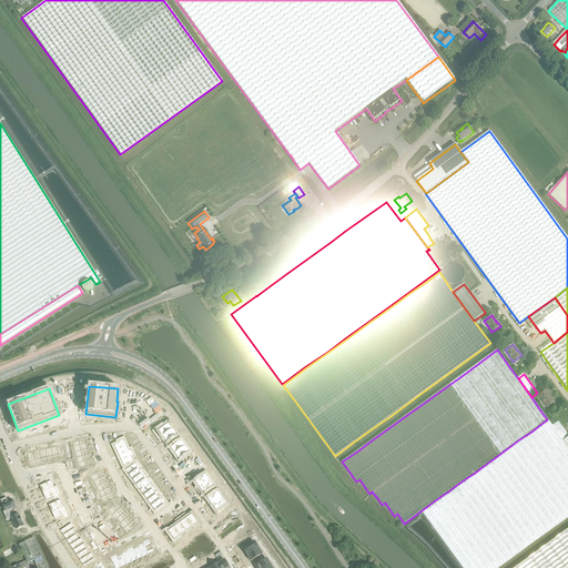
[(547,407),(555,402),(549,395),(550,395),(547,391),(538,396),(547,407)]
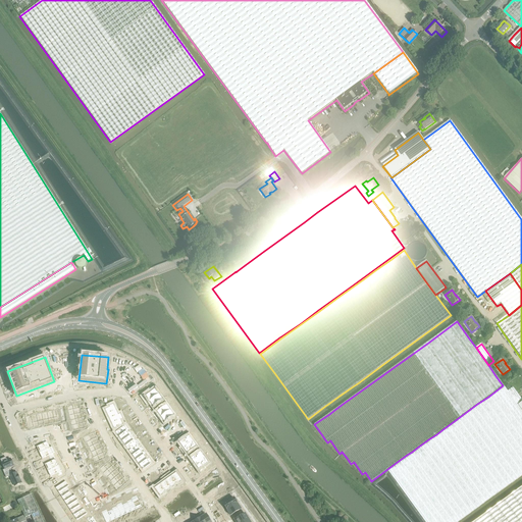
[(521,411),(518,406),(521,402),(521,400),(519,396),(513,387),(508,392),(504,386),(459,419),(420,448),(408,457),(388,471),(408,499),(425,521),(458,521),(468,514),(481,505),(488,501),(521,475),(521,411)]
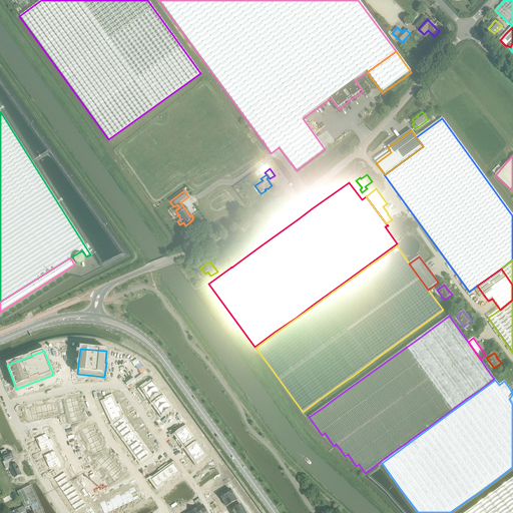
[(145,386),(141,389),(146,395),(156,388),(152,382),(146,387),(145,386)]
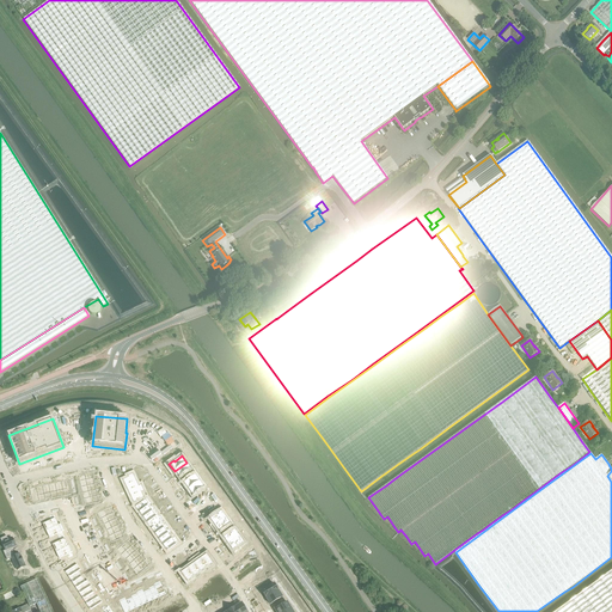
[(187,463),(175,471),(179,477),(191,469),(187,463)]
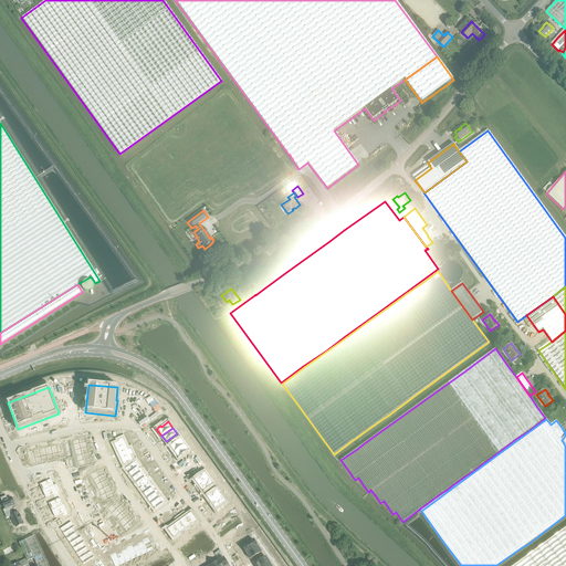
[(118,441),(114,443),(116,449),(126,444),(123,438),(118,440),(118,441)]
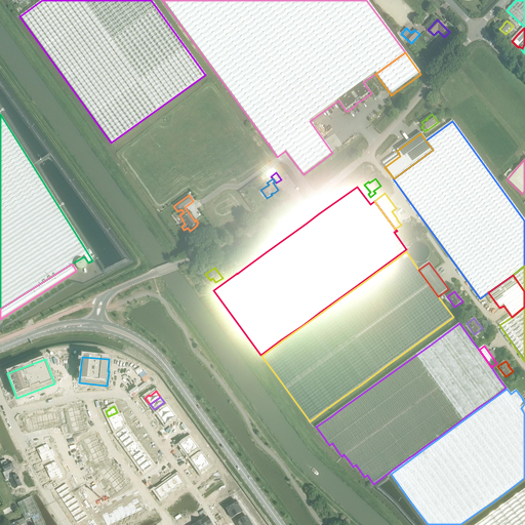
[(167,407),(158,414),(161,419),(171,412),(167,407)]
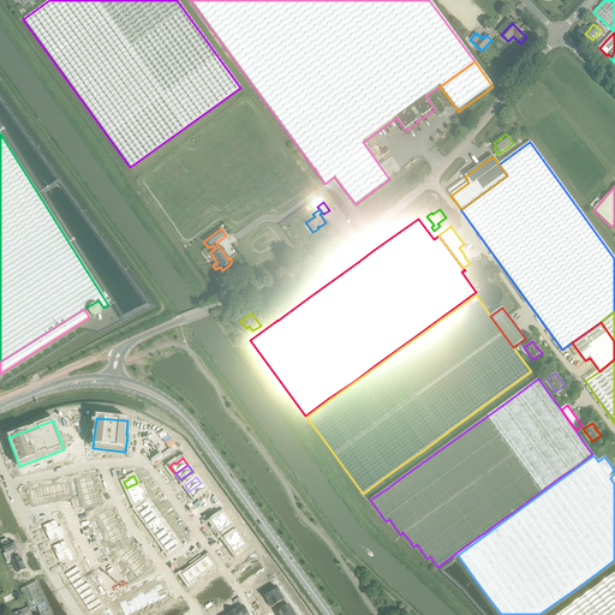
[(137,483),(126,488),(129,494),(139,489),(137,483)]
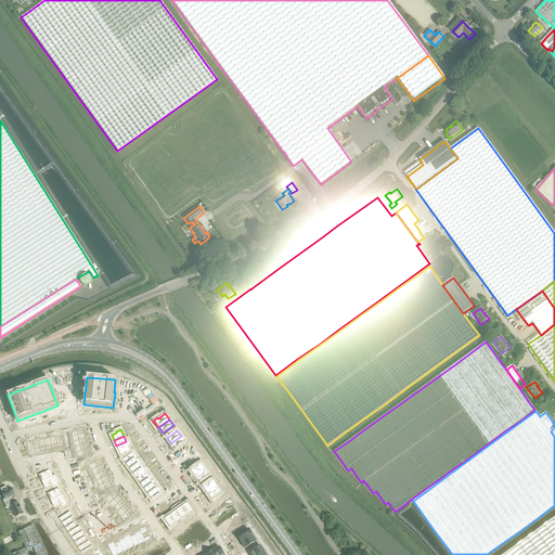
[(181,436),(170,443),(175,449),(185,441),(181,436)]
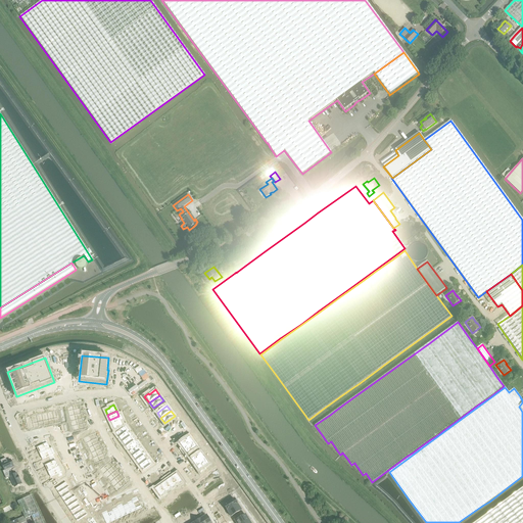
[(119,416),(109,420),(111,424),(121,420),(119,416)]
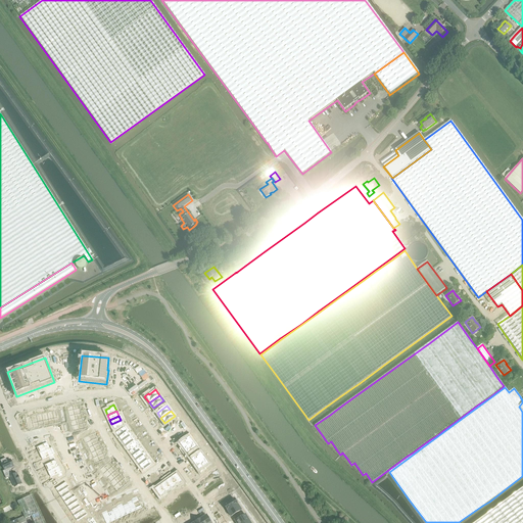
[(121,420),(111,424),(114,429),(123,425),(121,420)]
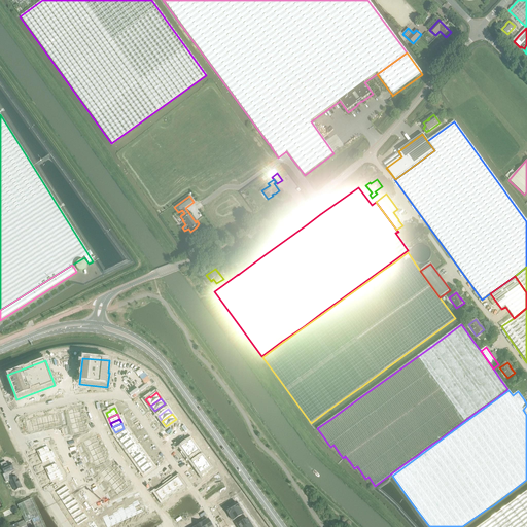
[(125,430),(116,436),(119,442),(128,435),(125,430)]
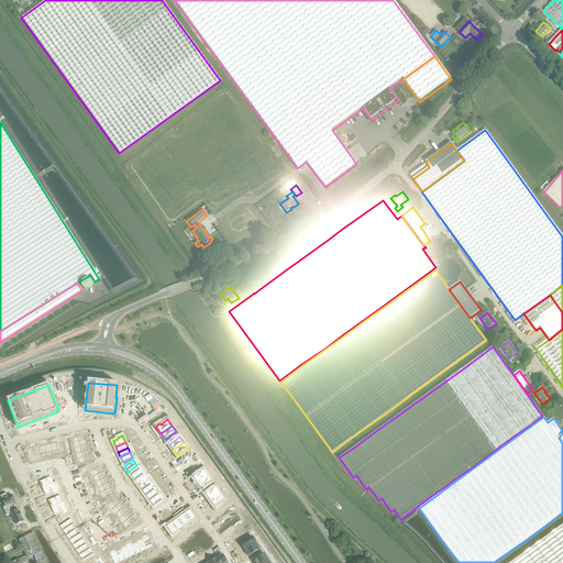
[(136,465),(128,472),(132,476),(141,470),(136,465)]
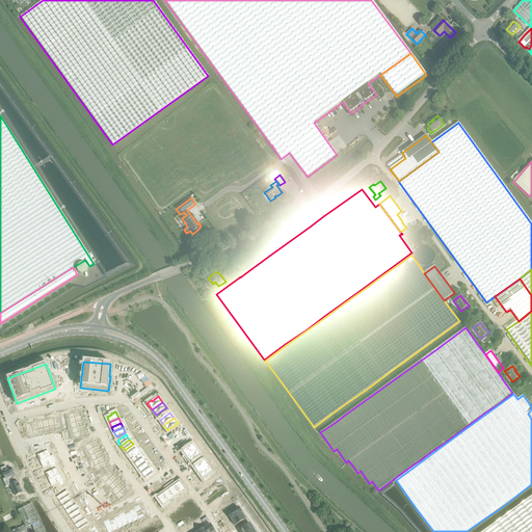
[(96,441),(86,445),(89,450),(99,446),(96,441)]
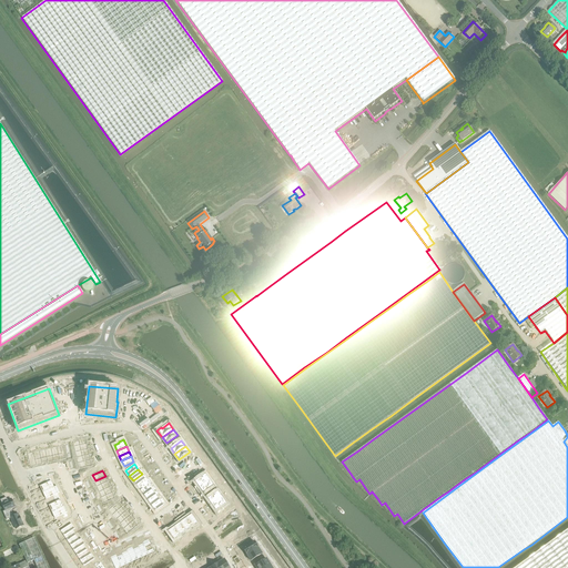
[(142,474),(133,480),(137,486),(145,479),(142,474)]
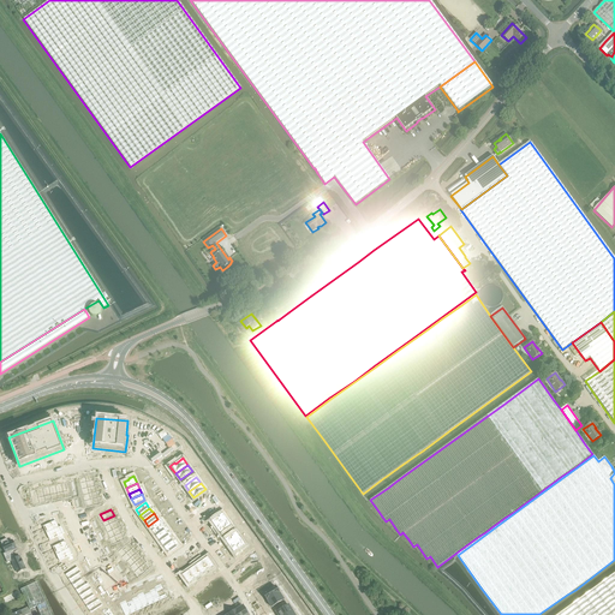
[(222,513),(212,521),(215,529),(227,520),(222,513)]
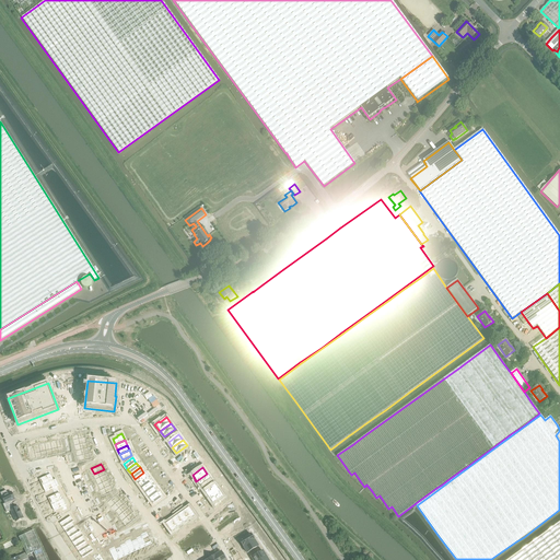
[(104,469),(94,474),(96,479),(106,475),(104,469)]
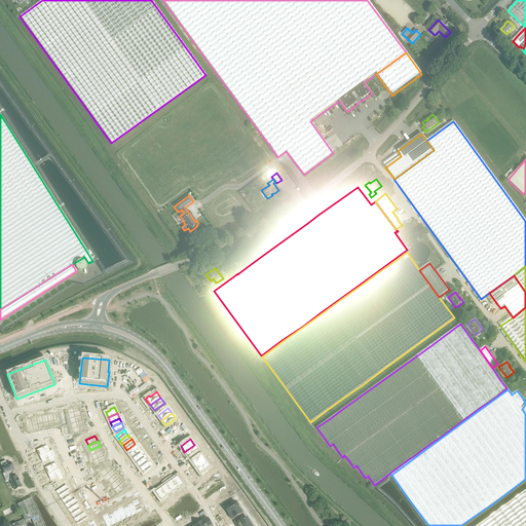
[(43,447),(37,450),(39,456),(50,451),(46,443),(41,444),(43,447)]
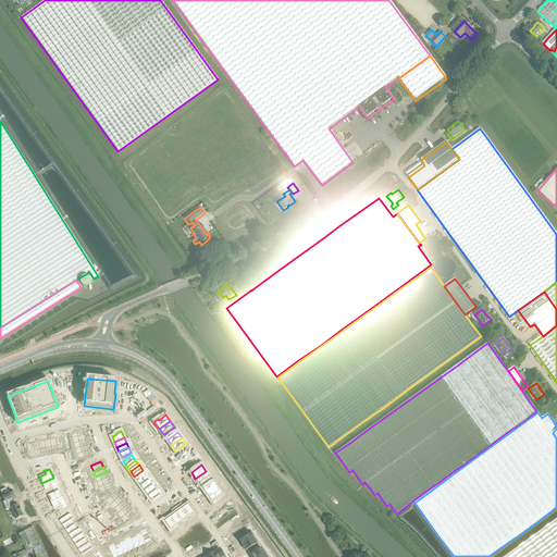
[(143,470),(134,477),(137,481),(146,475),(143,470)]
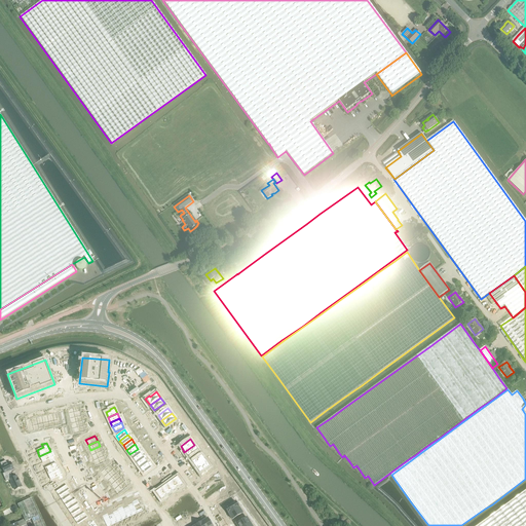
[(194,445),(184,452),(188,457),(198,450),(194,445)]
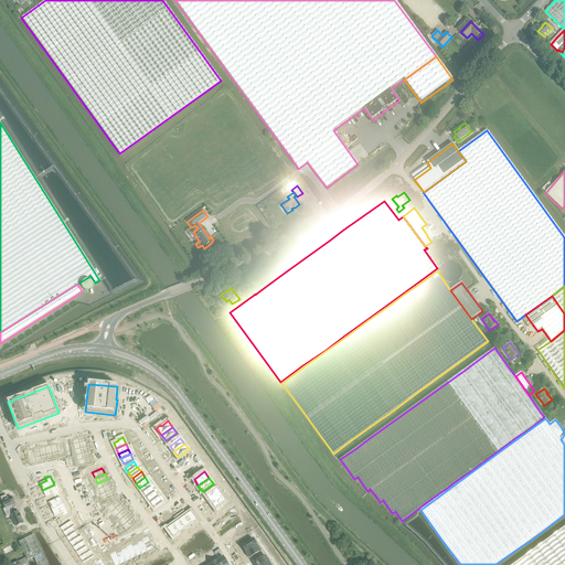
[(107,479),(97,483),(99,489),(109,484),(107,479)]
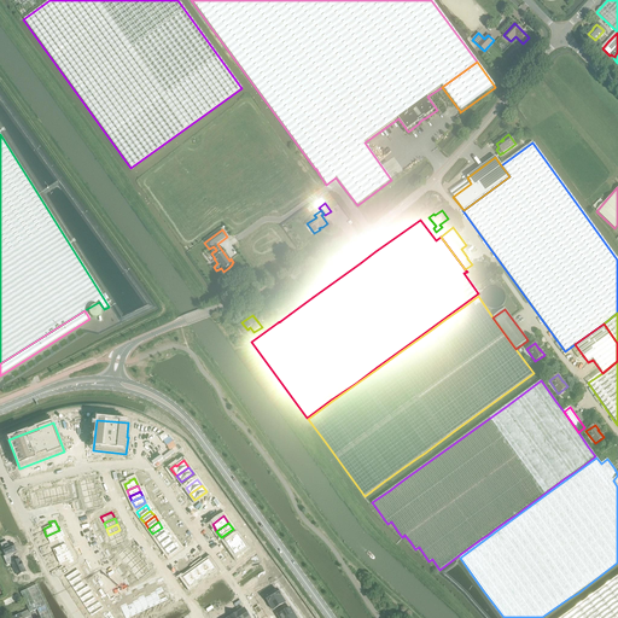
[(162,528),(152,534),(157,540),(167,532),(162,528)]
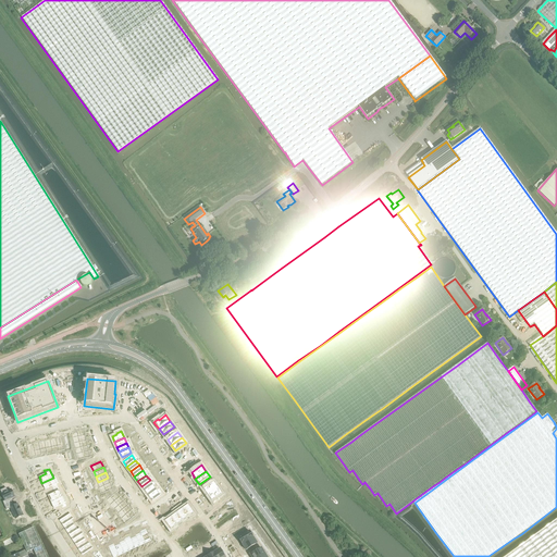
[(53,478),(41,483),(45,490),(52,486),(53,490),(58,487),(53,478)]
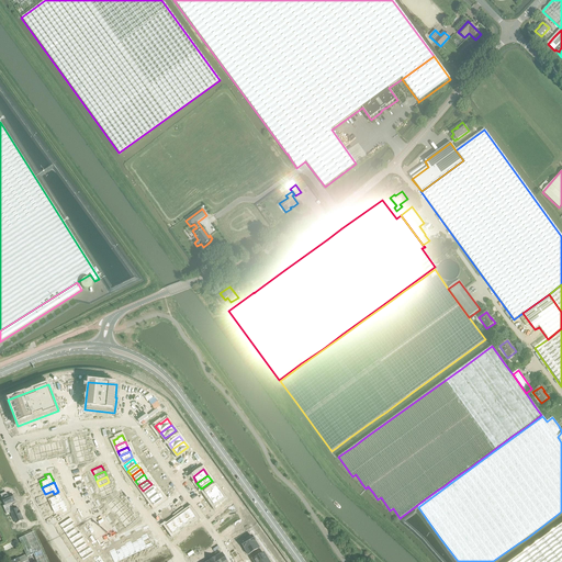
[(109,482),(99,486),(102,492),(112,487),(109,482)]
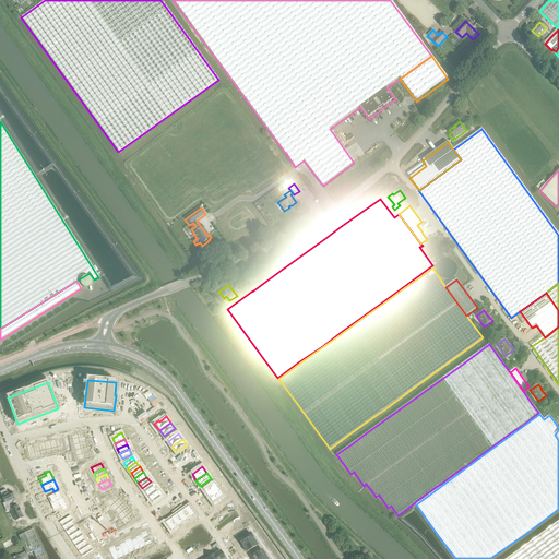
[(151,482),(142,488),(145,494),(154,487),(151,482)]
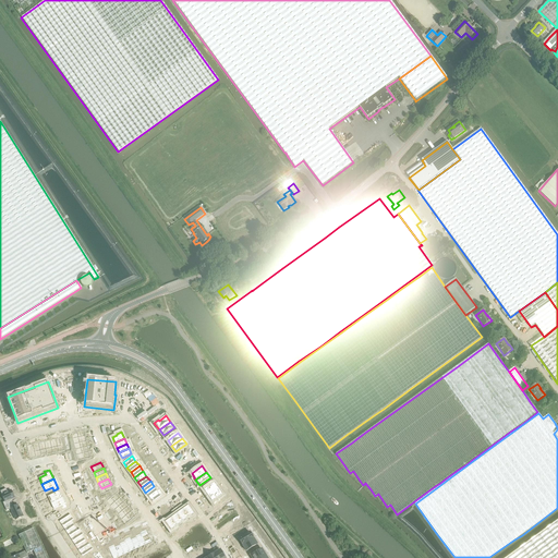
[(214,483),(204,490),(208,496),(218,488),(214,483)]
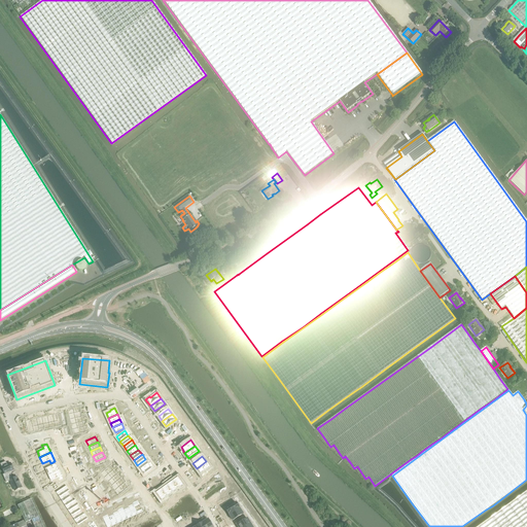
[(105,457),(96,461),(98,466),(107,462),(105,457)]
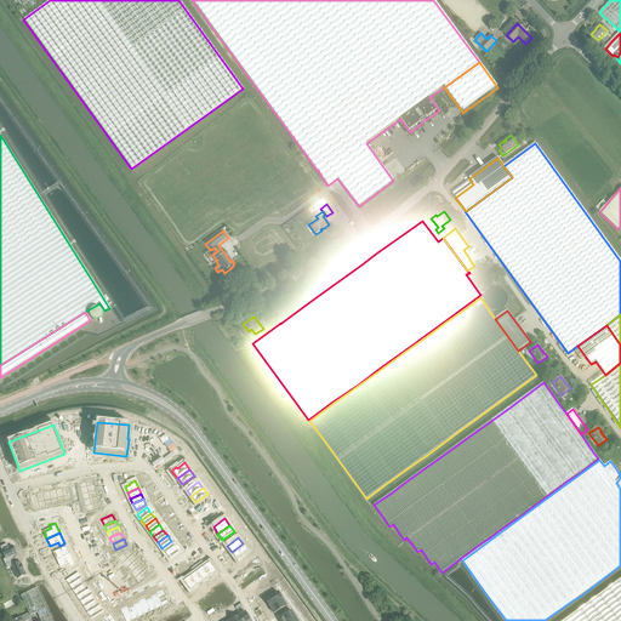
[(171,541),(161,548),(165,553),(175,547),(171,541)]
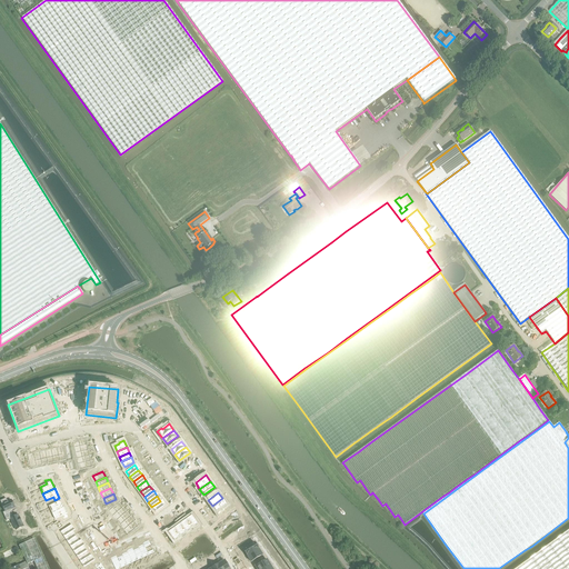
[(6,498),(0,501),(3,508),(6,512),(3,512),(5,517),(12,513),(12,512),(11,510),(12,509),(15,508),(13,505),(11,500),(10,501),(8,502),(7,500),(6,498)]
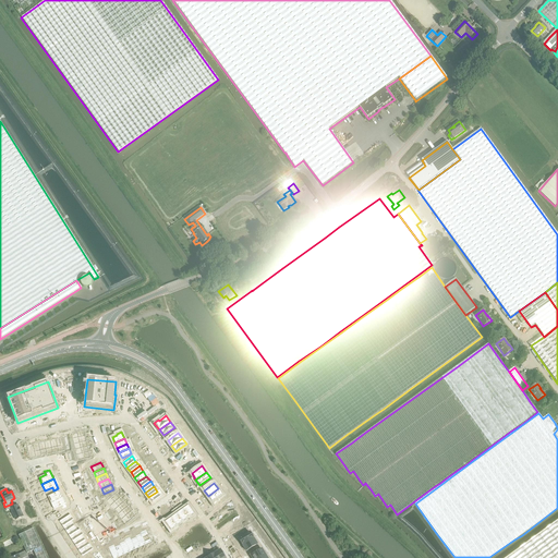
[(55,493),(48,496),(50,502),(62,497),(58,488),(53,490),(55,493)]
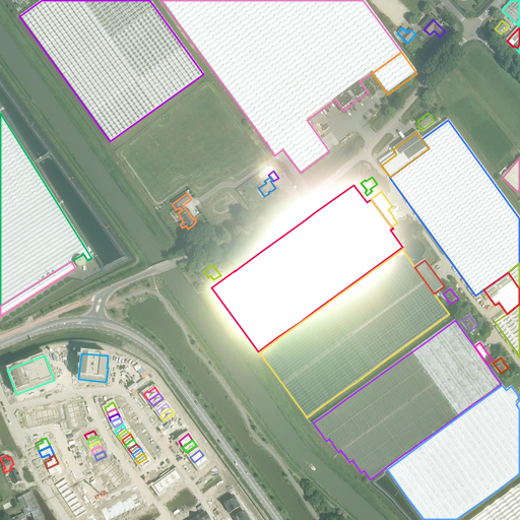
[(194,462),(193,462),(198,469),(202,466),(201,465),(207,460),(203,455),(194,462)]
